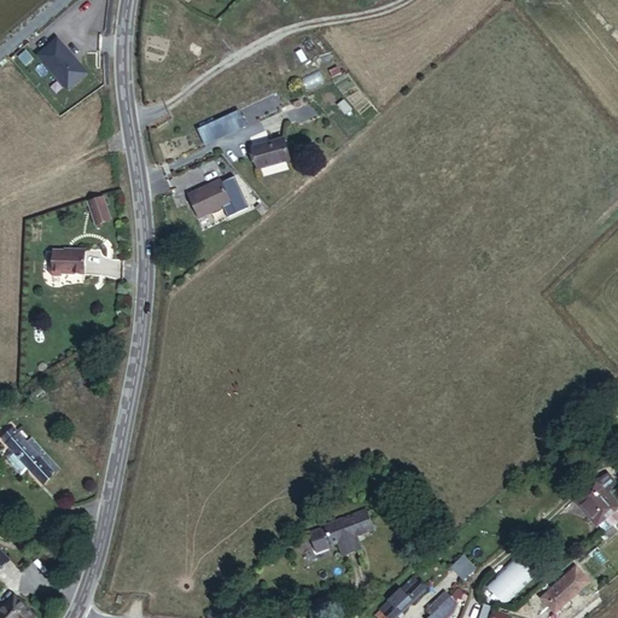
[(34,56),(64,92),(85,75),(54,39),(34,56)]
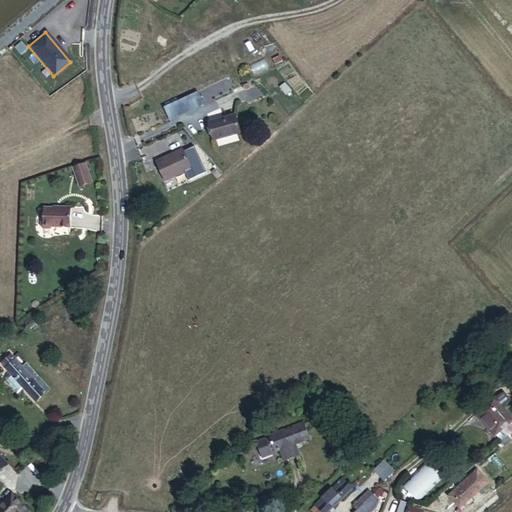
[(181,77),(197,70),(193,63),(178,70),(181,77)]
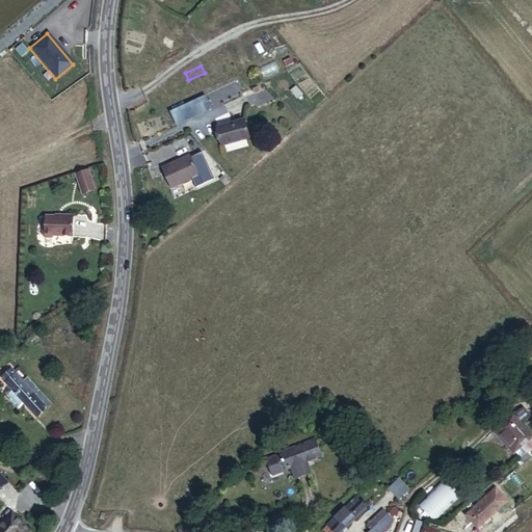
[(219,104),(245,90),(233,68),(208,80),(213,89),(219,104)]
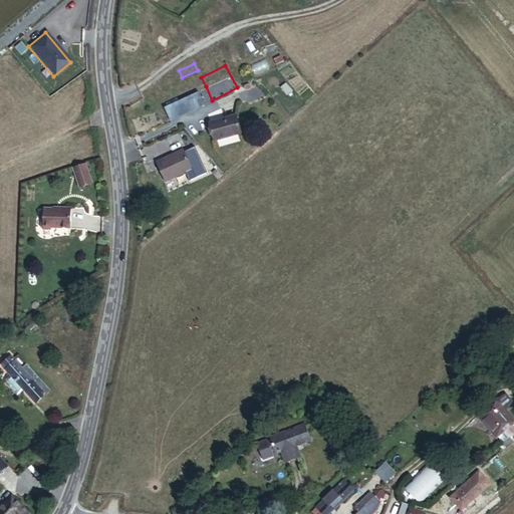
[(186,84),(201,77),(198,70),(182,77),(186,84)]
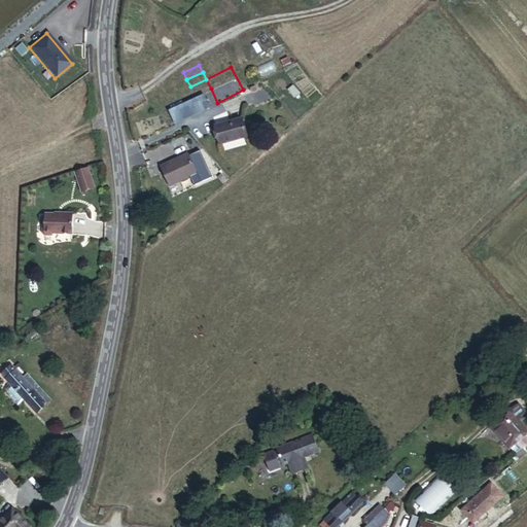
[(211,89),(206,79),(190,86),(164,99),(169,109),(211,89)]
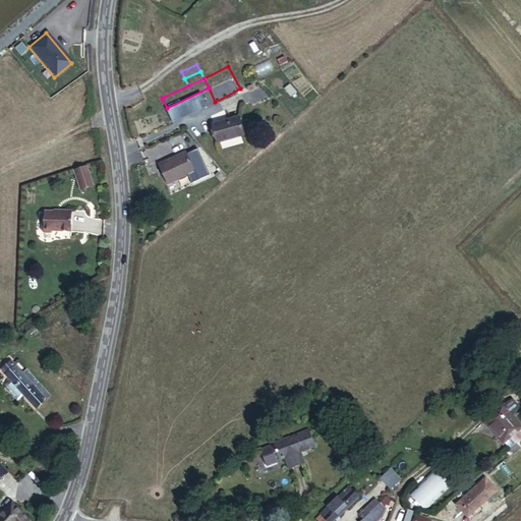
[(167,108),(173,121),(215,102),(209,88),(167,108)]
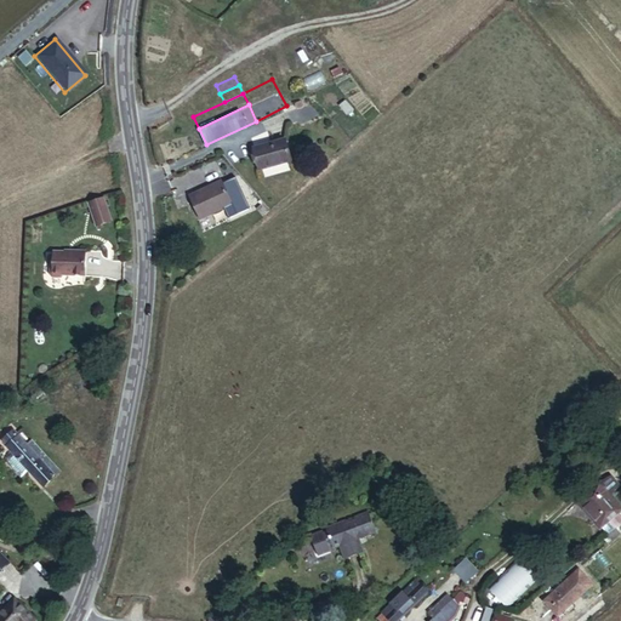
[(278,131),(250,144),(258,165),(288,152),(278,131)]
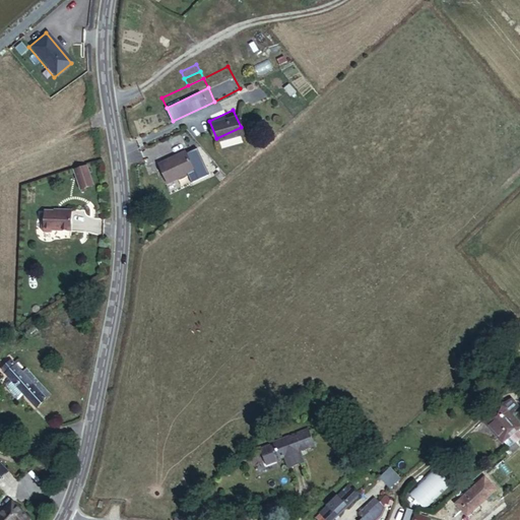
[(222,142),(223,147),(243,142),(242,137),(222,142)]
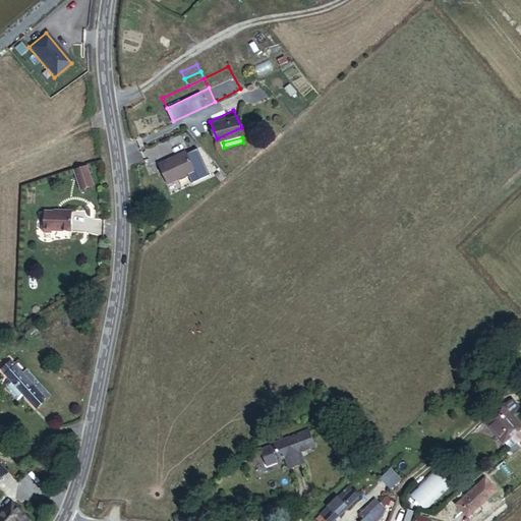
[(195,171),(186,151),(158,163),(167,183),(195,171)]
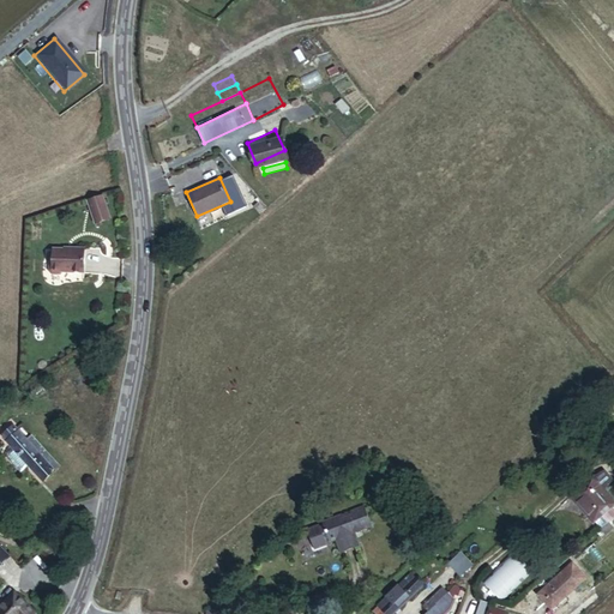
[(110,215),(103,192),(89,197),(96,220),(110,215)]
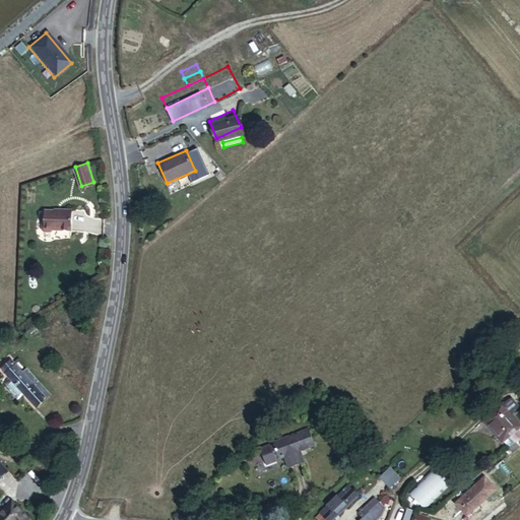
[(64,208),(48,207),(47,217),(45,219),(45,225),(47,228),(53,229),(55,226),(73,228),(74,207),(64,206),(64,208)]
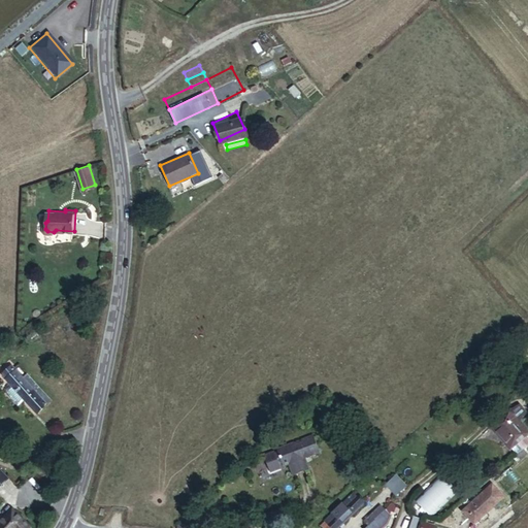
[(50,407),(38,395),(24,378),(13,366),(2,374),(13,387),(8,392),(8,395),(20,408),(27,402),(39,416),(50,407)]
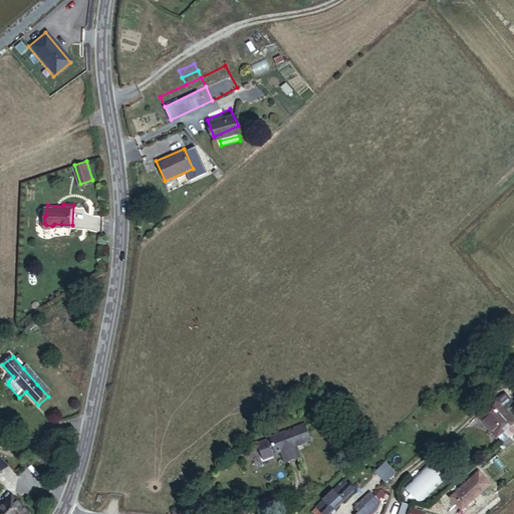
[(23,368),(37,384),(42,380),(28,364),(23,368)]
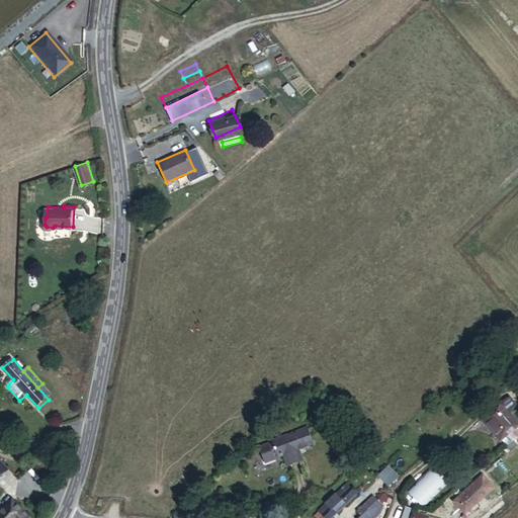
[(517,426),(499,405),(481,421),(500,442),(517,426)]
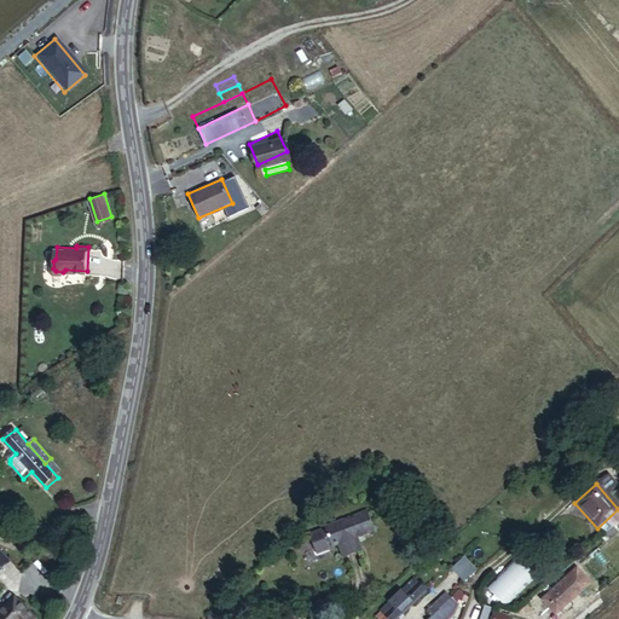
[(374,534),(366,515),(325,530),(327,532),(322,534),(320,532),(308,537),(316,555),(328,551),(325,547),(330,545),(331,548),(336,547),(341,559),(360,553),(357,541),(374,534)]
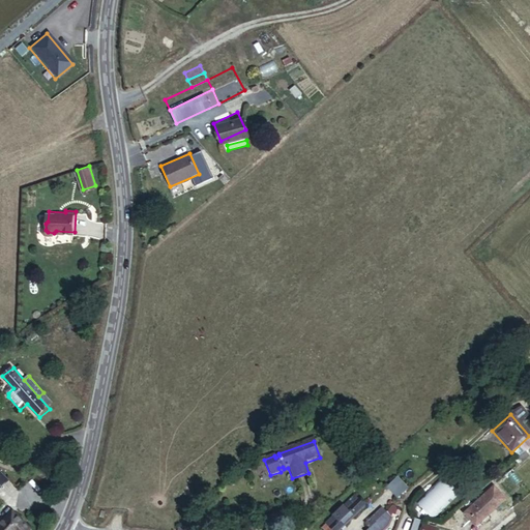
[(446,474),(417,502),(432,519),(462,491),(446,474)]
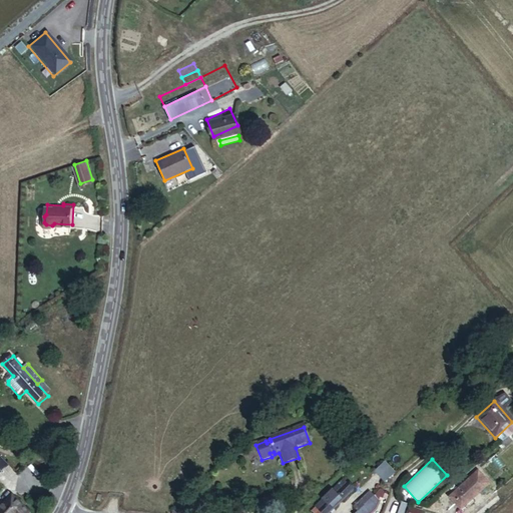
[(386,481),(396,471),(385,460),(375,471),(386,481)]
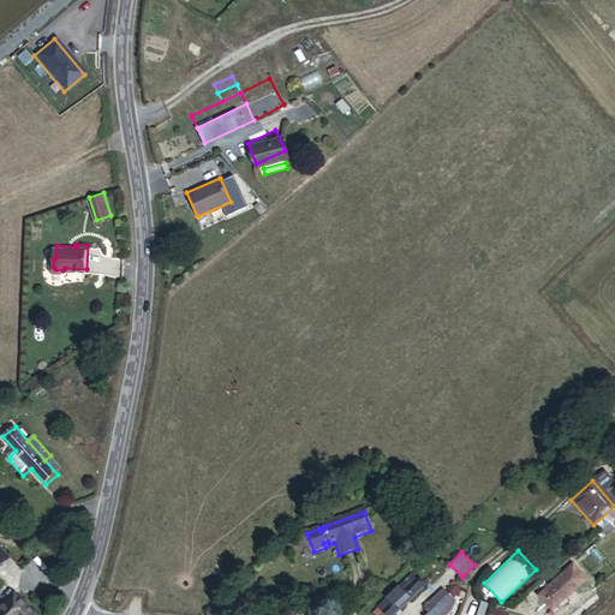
[(549,614),(574,592),(560,577),(535,599),(548,614),(549,614)]
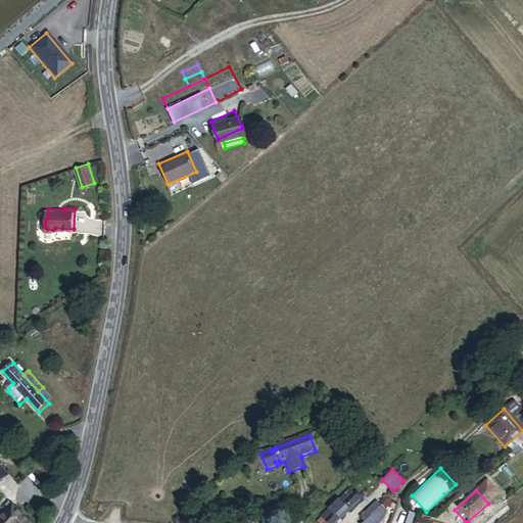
[(323,522),(320,522),(333,522),(358,501),(351,493),(328,517),(325,514),(320,519),(323,522)]
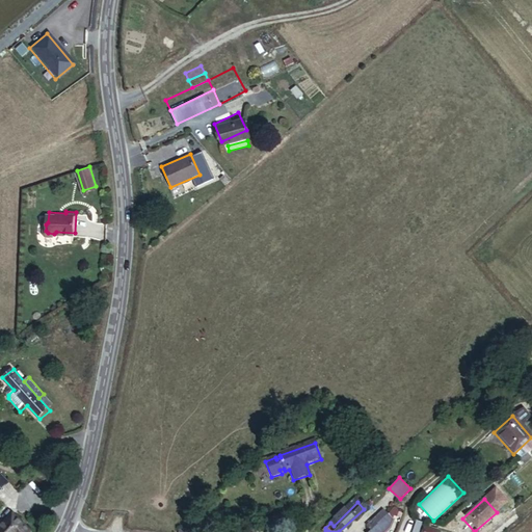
[(377,523),(384,530),(388,521),(383,516),(377,523)]
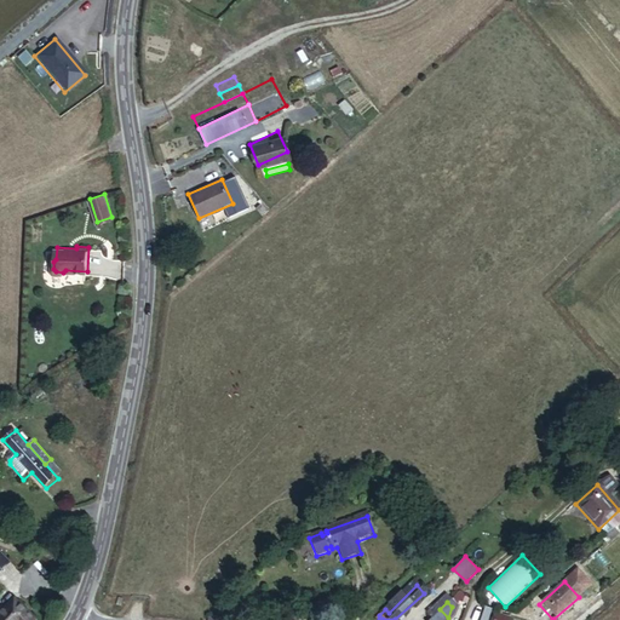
[(32,619),(15,603),(0,616),(0,619),(32,619)]
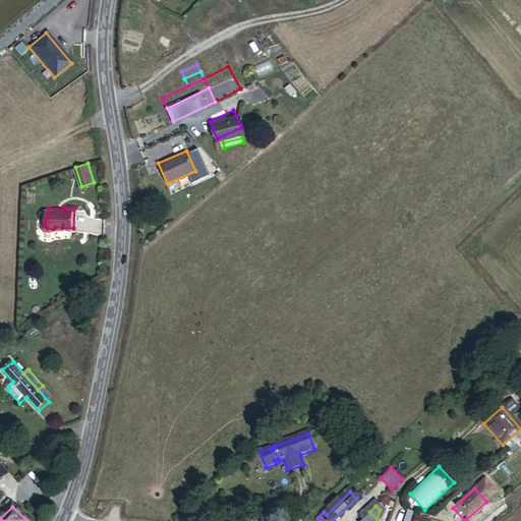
[(369,512),(360,520),(374,520),(377,519),(369,512)]
